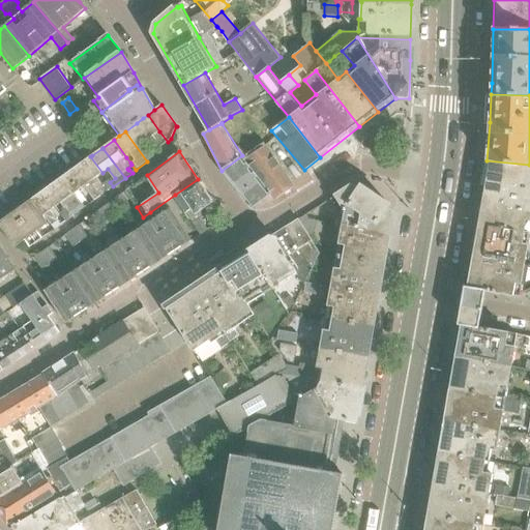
[(270,195),(259,177),(242,155),(222,171),(252,208),(270,195)]
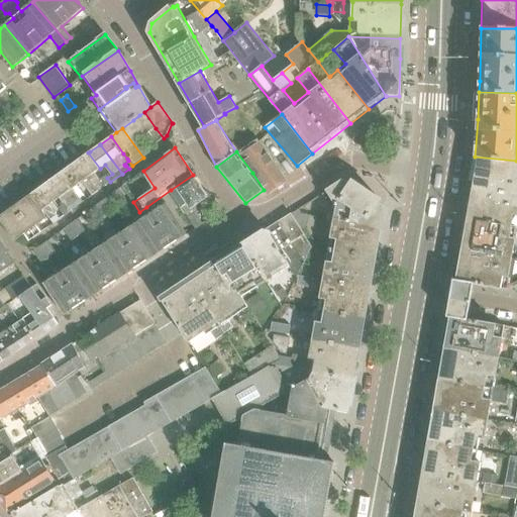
[(95,173),(100,169),(88,152),(77,161),(99,191),(105,186),(95,173)]
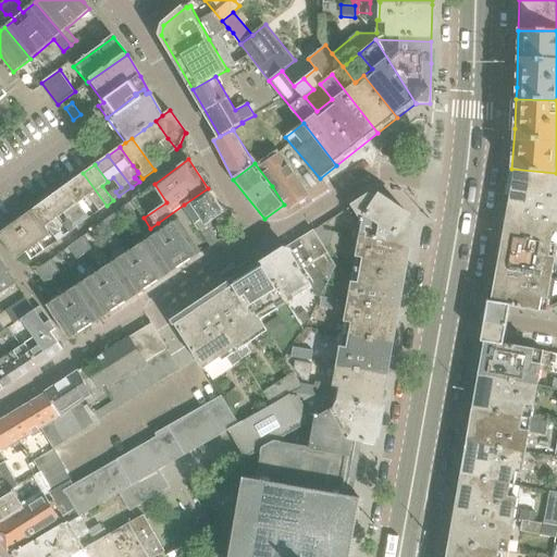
[(500,234),(552,243),(554,231),(556,231),(556,173),(511,169),(500,234)]
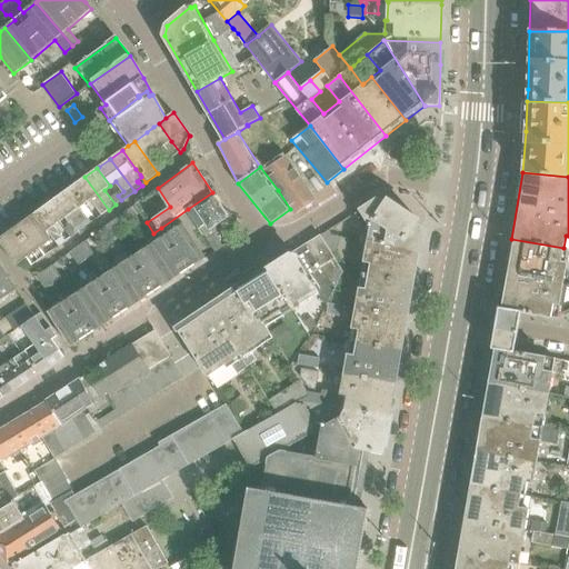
[(102,215),(109,210),(85,177),(72,186),(85,203),(91,199),(102,215)]
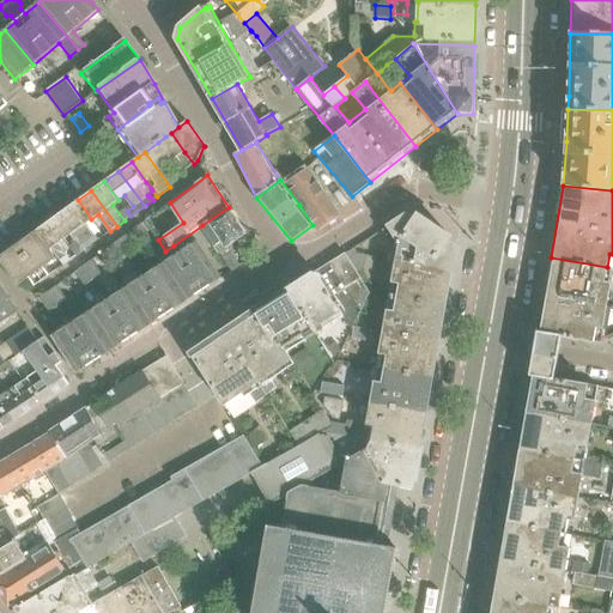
[(299,205),(313,225),(317,231),(340,217),(334,207),(335,206),(323,192),(299,205)]
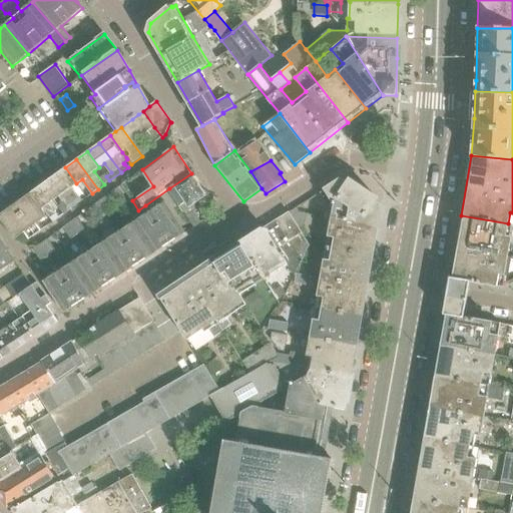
[(65,167),(54,176),(75,205),(84,199),(79,197),(72,186),(76,183),(65,167)]
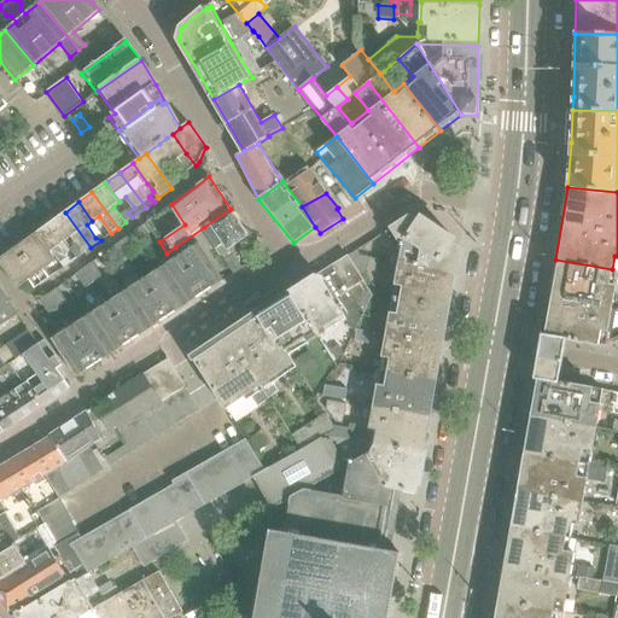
[(231,209),(204,227),(222,254),(221,254),(235,274),(243,268),(242,267),(248,263),(240,251),(238,252),(234,246),(249,237),(231,209)]
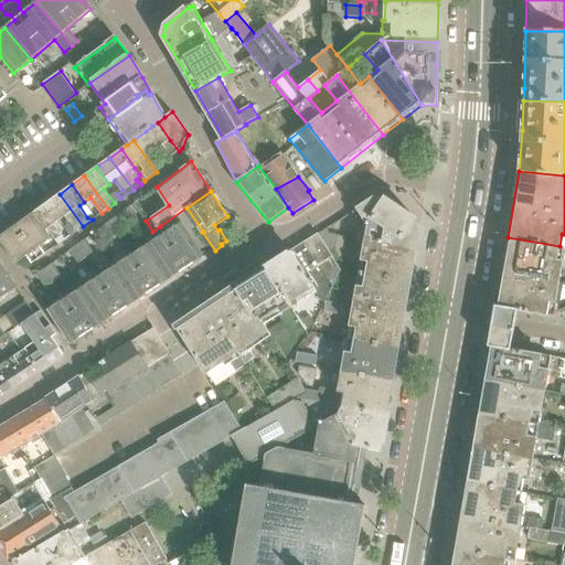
[(83,226),(60,194),(48,202),(60,220),(65,215),(74,226),(74,233),(83,226)]
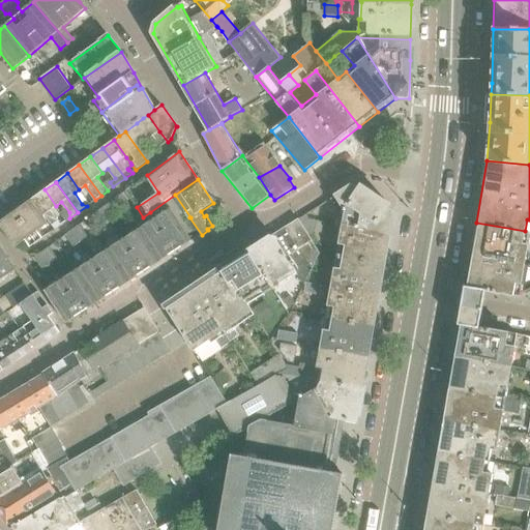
[(331,199),(340,211),(370,192),(361,186),(358,190),(352,186),(331,199)]
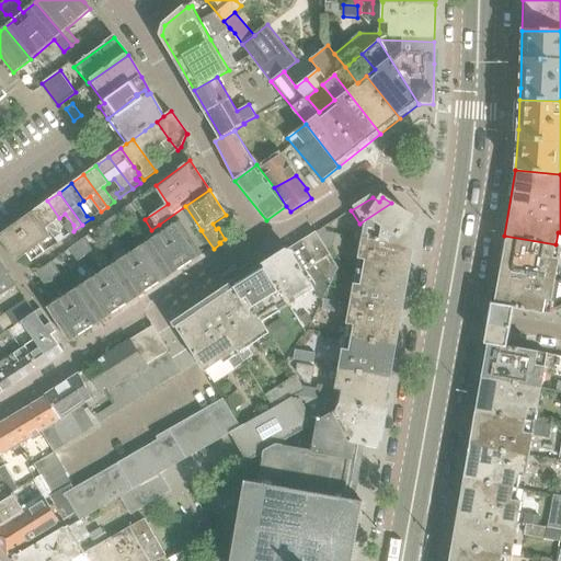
[(54,222),(59,218),(47,201),(33,212),(46,228),(47,228),(59,242),(66,238),(54,222)]
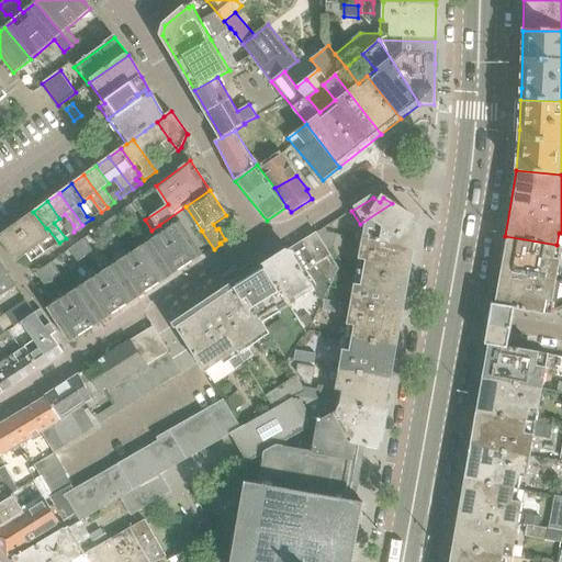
[(364,272),(407,280),(417,227),(411,222),(413,217),(392,203),(360,224),(357,238),(363,238),(360,258),(367,260),(364,272)]
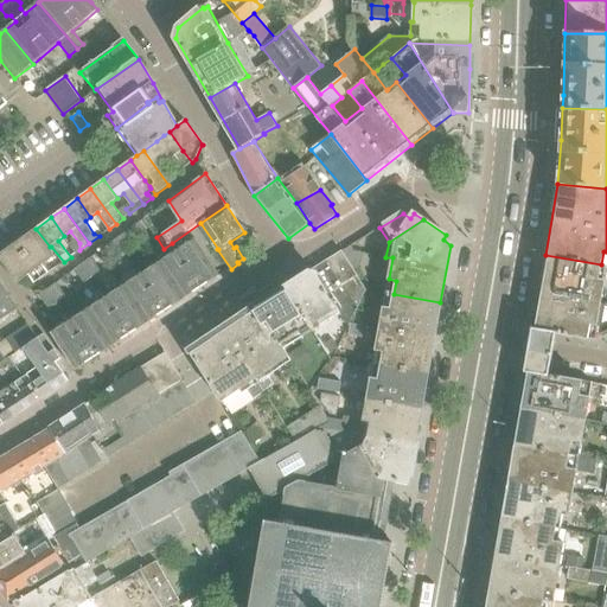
[(148,236),(140,223),(132,229),(140,241),(148,236)]
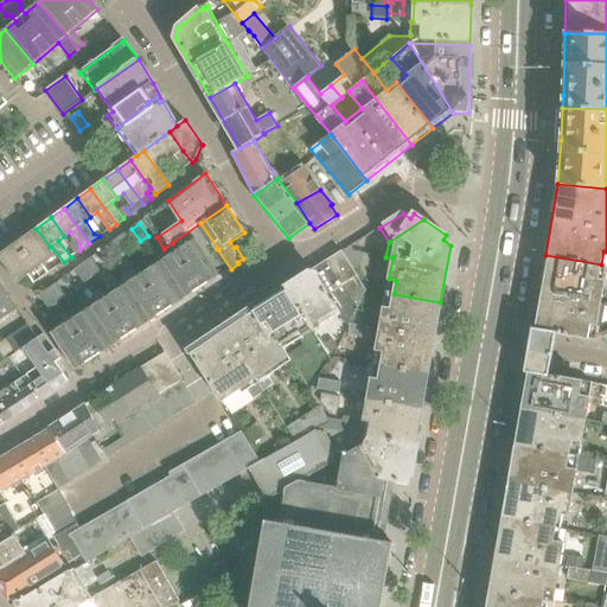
[(56,256),(50,247),(36,229),(17,243),(42,279),(50,273),(44,264),(56,256)]
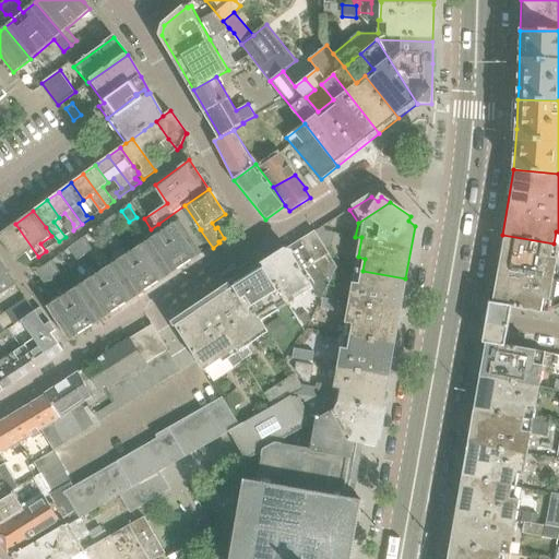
[(108,219),(116,232),(123,226),(116,214),(108,219)]
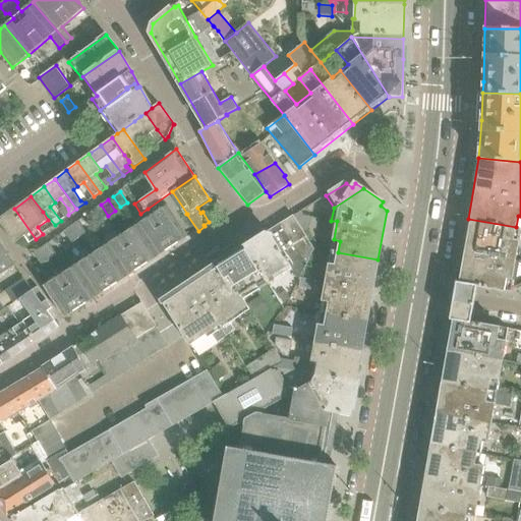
[(108,216),(101,205),(94,210),(102,221),(108,216)]
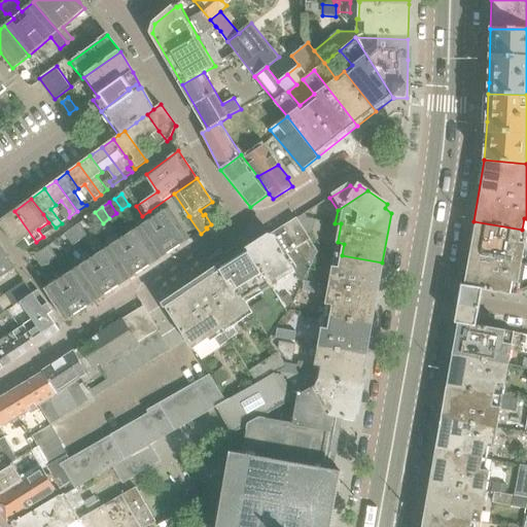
[(154,217),(176,249),(191,239),(170,207),(154,217)]
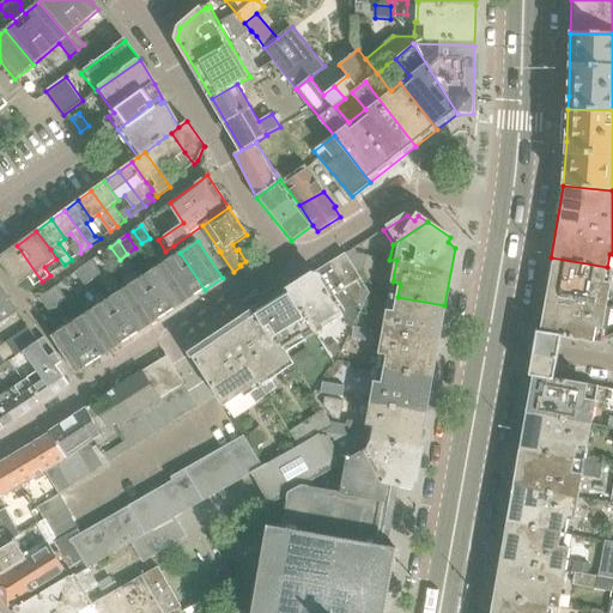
[(35,286),(42,281),(17,246),(0,256),(0,262),(17,286),(29,278),(35,286)]
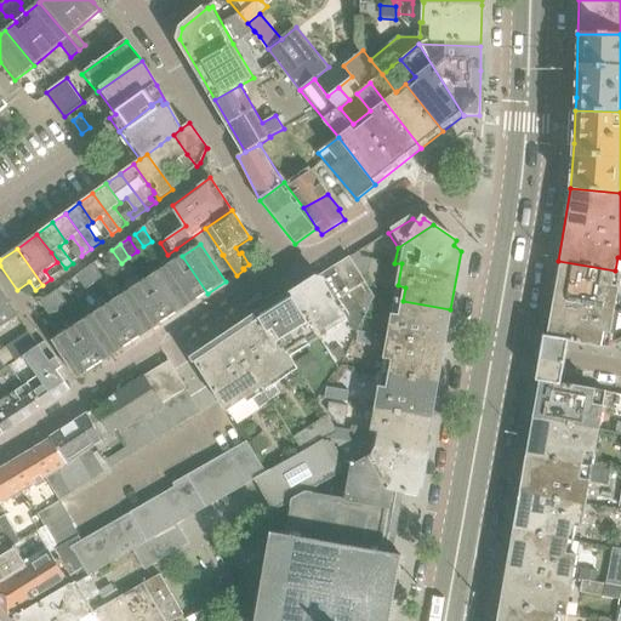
[(359,252),(351,257),(363,274),(370,269),(371,258),(370,258),(362,256),(359,252)]
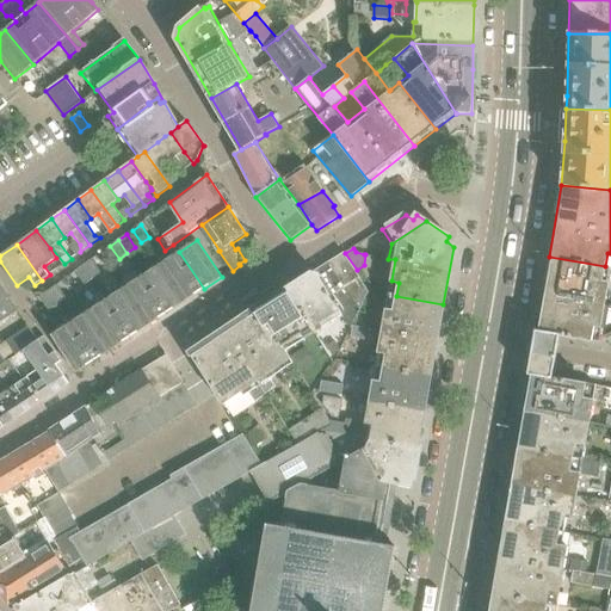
[(186,301),(204,289),(179,252),(160,264),(186,301)]
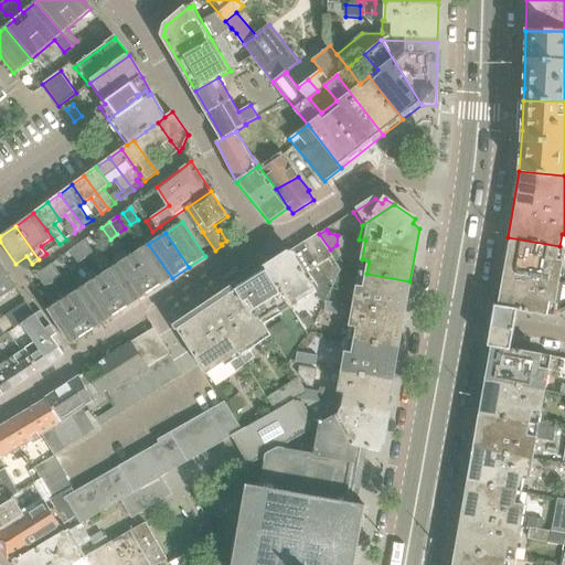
[(306,242),(333,286),(341,269),(332,257),(333,256),(330,249),(319,234),(306,242)]
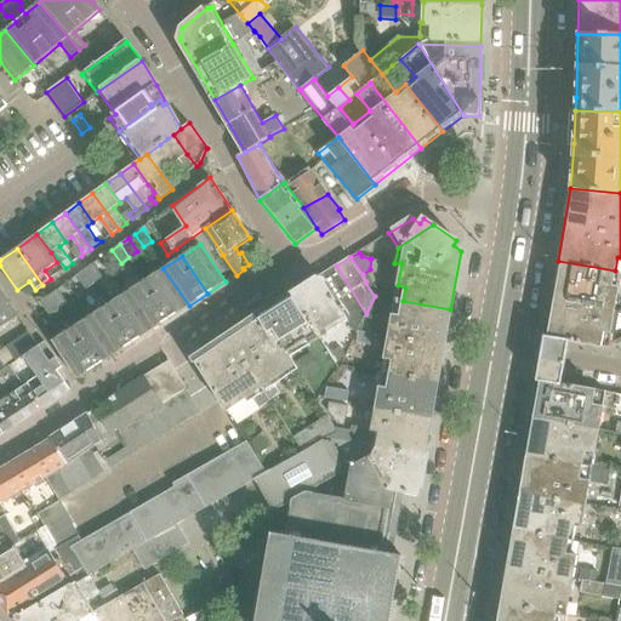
[(541,353),(541,358),(565,362),(565,358),(569,341),(602,347),(605,332),(610,332),(615,309),(620,286),(613,284),(615,271),(558,261),(541,353)]
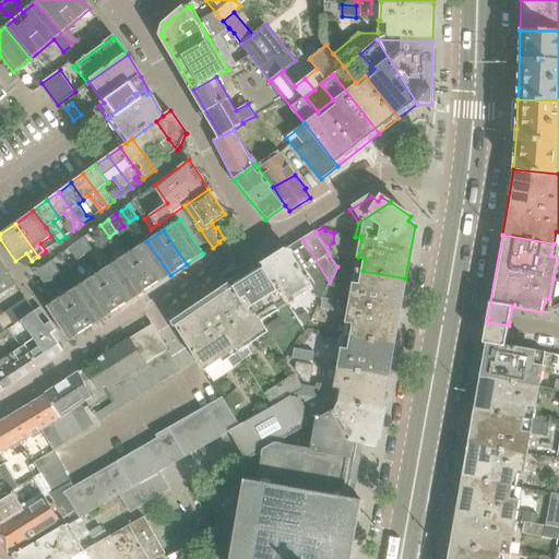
[(76,242),(85,256),(93,250),(83,237),(76,242)]
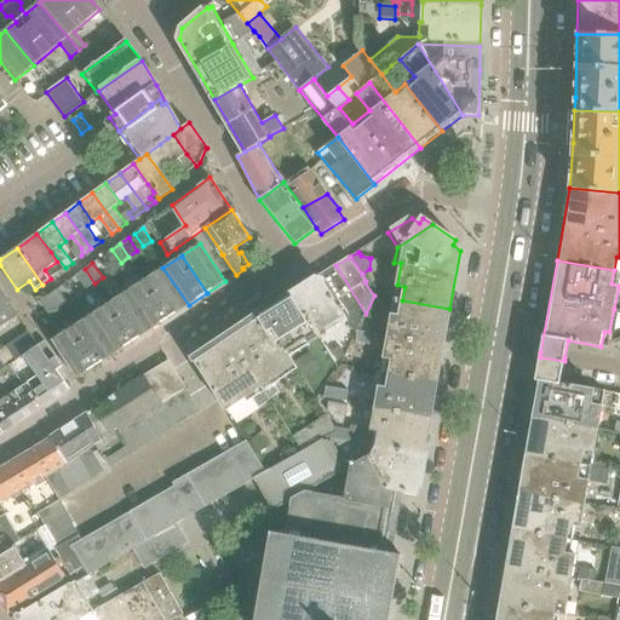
[(363,319),(366,314),(336,265),(320,275),(345,315),(357,332),(359,332),(359,331),(377,333),(379,322),(363,319)]
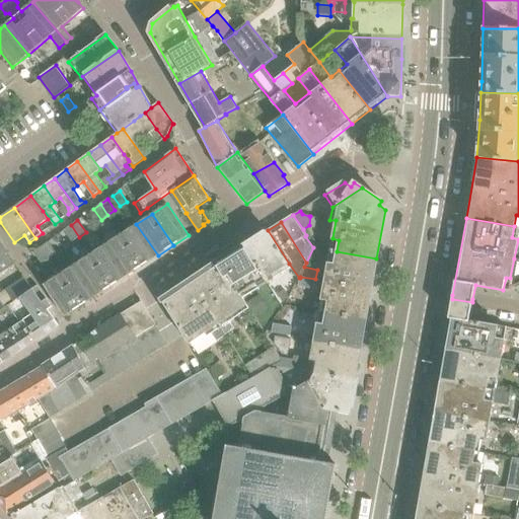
[(158,255),(136,224),(121,234),(143,267),(158,255)]
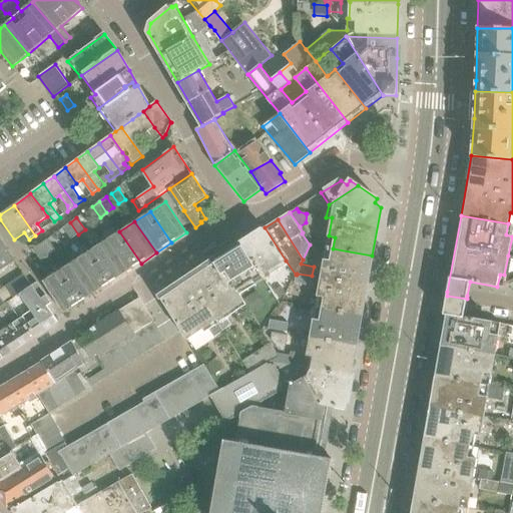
[(78,234),(70,222),(63,227),(71,239),(78,234)]
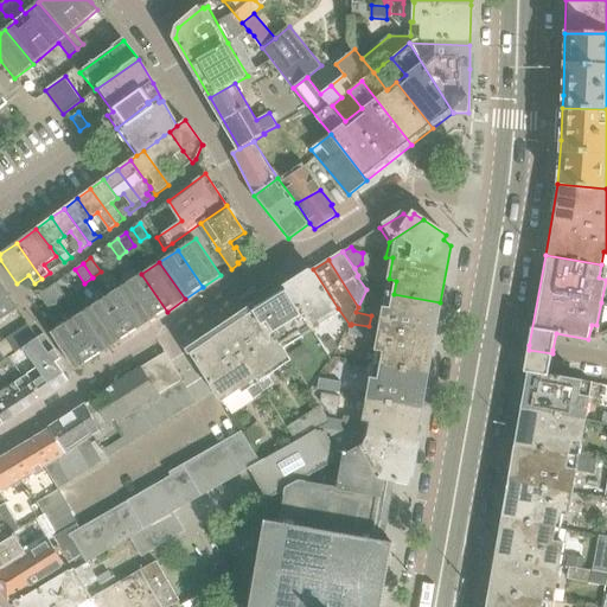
[(319,320),(338,308),(313,269),(251,308),(262,325),(268,321),(282,343),(301,332),(304,336),(323,325),(319,320)]
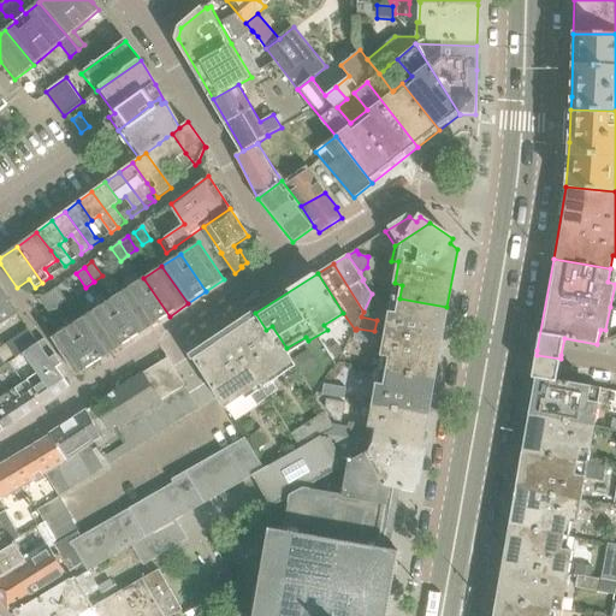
[(170,317),(143,278),(125,290),(150,329),(170,317)]
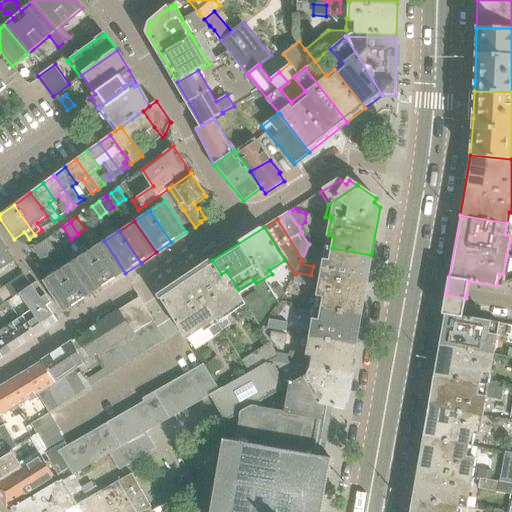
[(0,259),(9,252),(0,237),(0,259)]
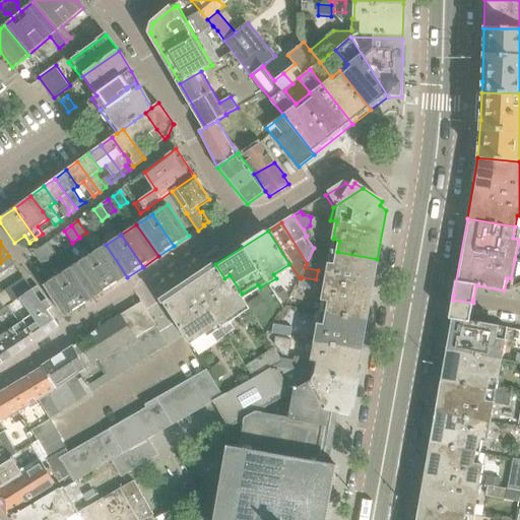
[(41,248),(50,259),(56,254),(48,243),(41,248)]
